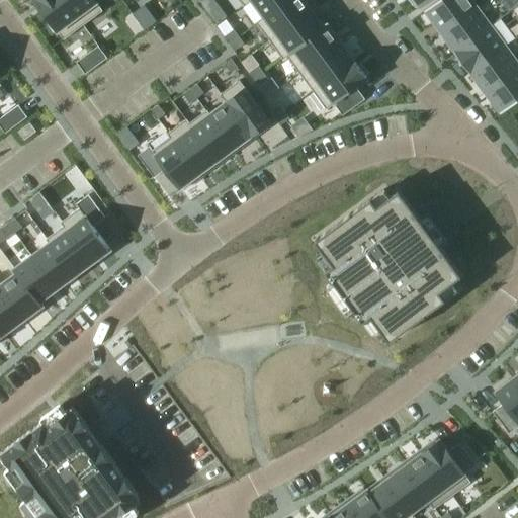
[(64,0),(33,0),(50,20),(47,22),(54,31),(56,29),(64,40),(83,25),(64,0)]
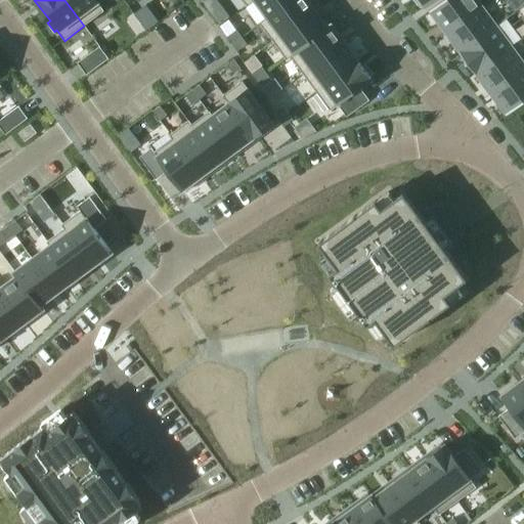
[(64,0),(84,26),(103,11),(97,3),(101,0),(64,0)]
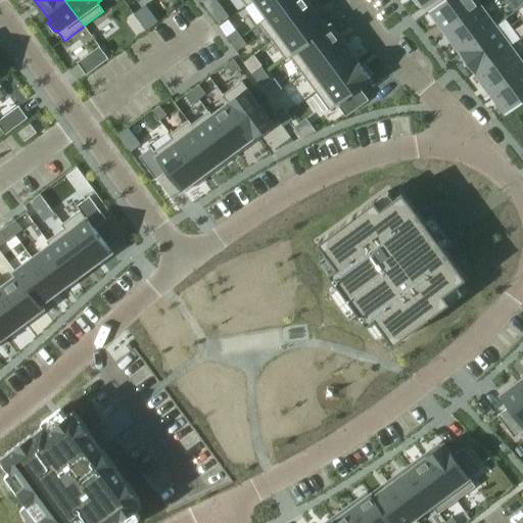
[(199,0),(219,26),(230,17),(216,0),(199,0)]
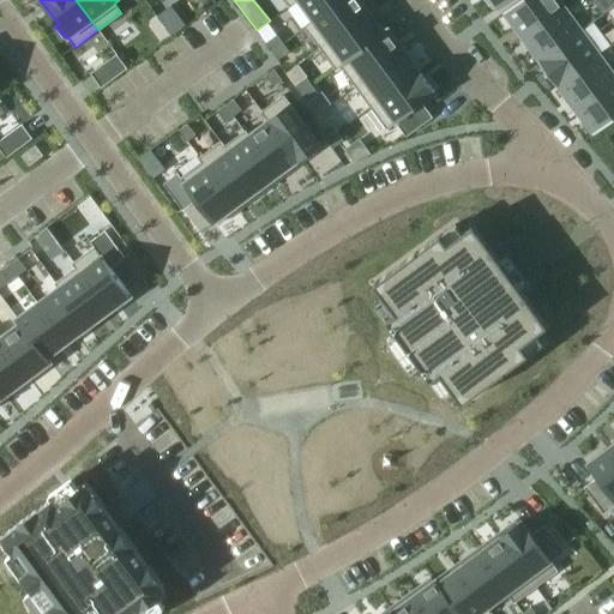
[(299,0),(298,1),(299,2),(313,20),(313,22),(342,0),(299,0)]
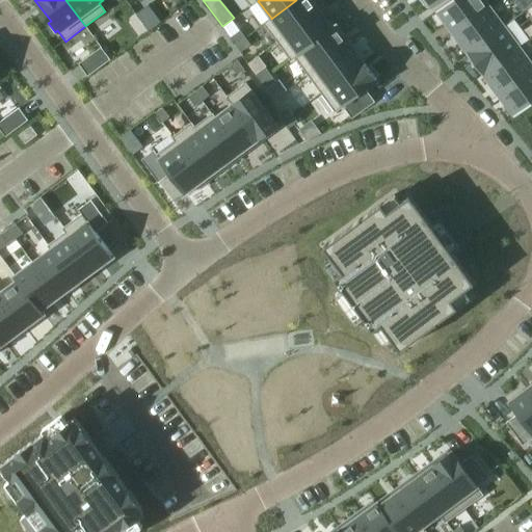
[(271,18),(263,24),(276,43),(319,11),(311,0),(296,0),(271,19),(271,18)]
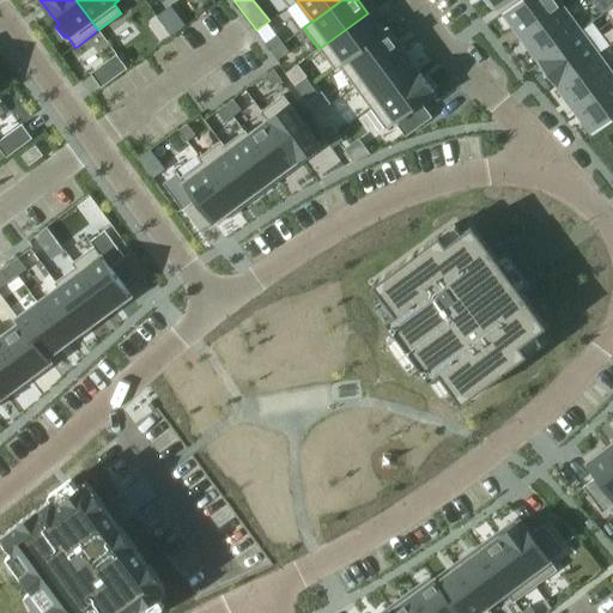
[(557,0),(520,0),(502,13),(520,38),(563,7),(557,0)]
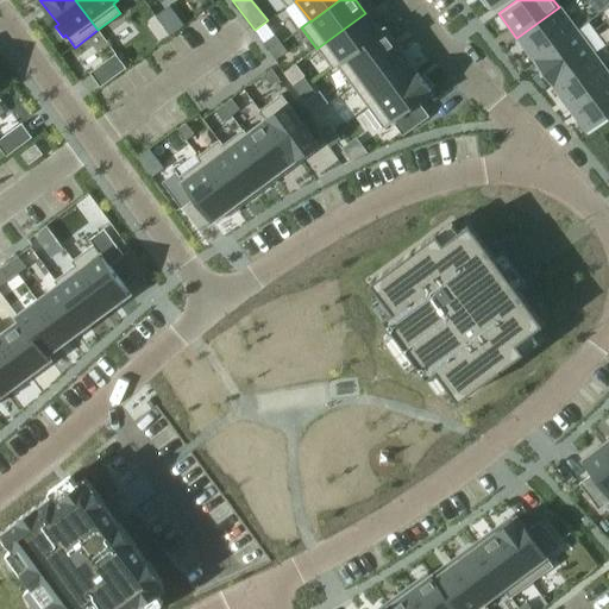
[(170,37),(183,26),(169,7),(155,17),(170,37)]
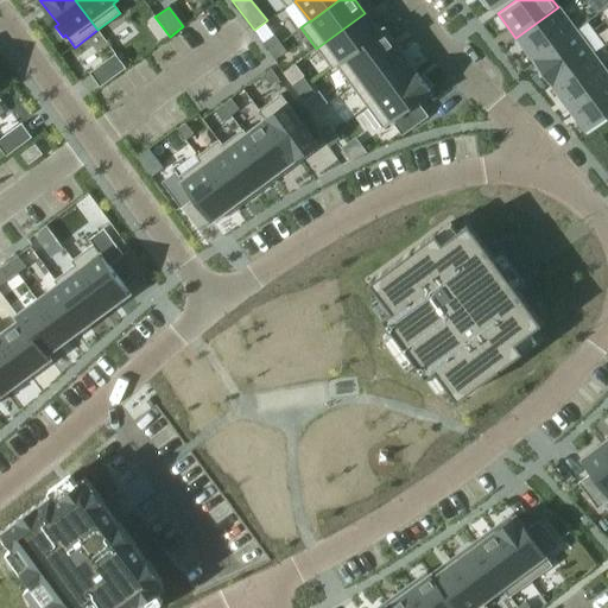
[(558,7),(515,38),(533,62),(575,31),(558,7)]
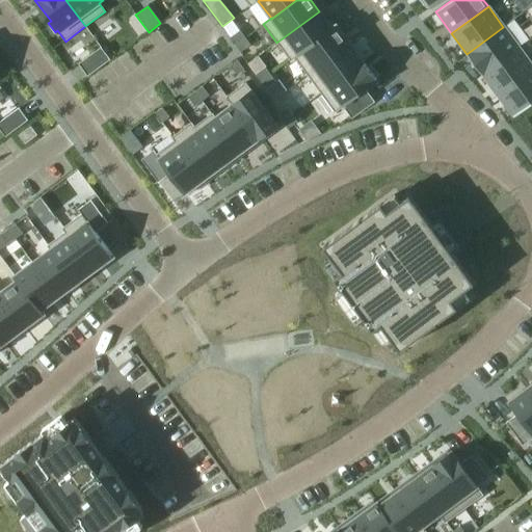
[(319,11),(276,43),(291,61),(295,59),(294,58),(333,29),(333,28),(319,11)]
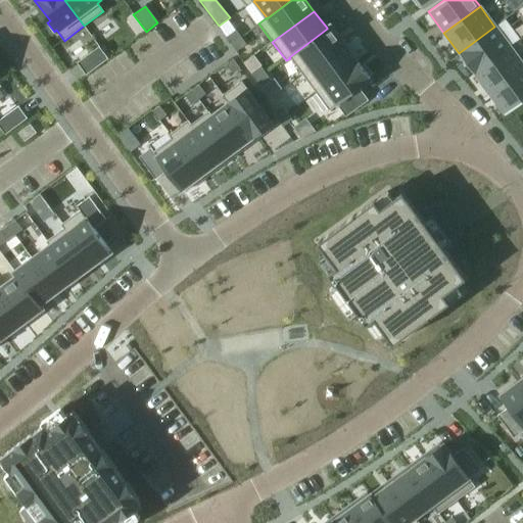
[(327,29),(289,57),(290,58),(302,75),(344,44),(330,25),(327,28),(327,29)]
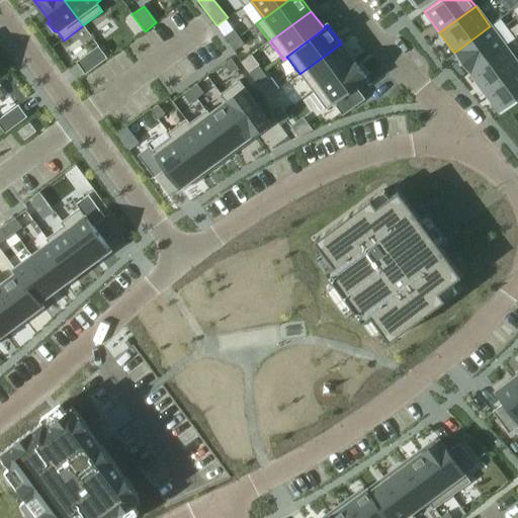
[(454,53),(453,53),(469,75),(470,74),(469,73),(505,47),(490,26),(454,53)]
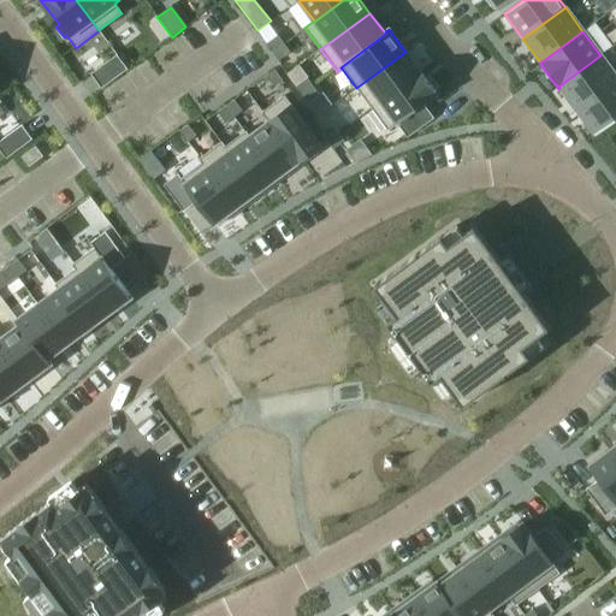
[(278,36),(266,45),(272,52),(284,45),(278,36)]
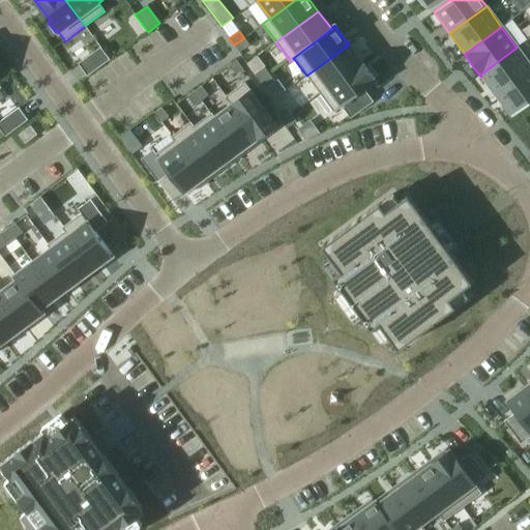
[(244,38),(234,45),(240,52),(249,45),(244,38)]
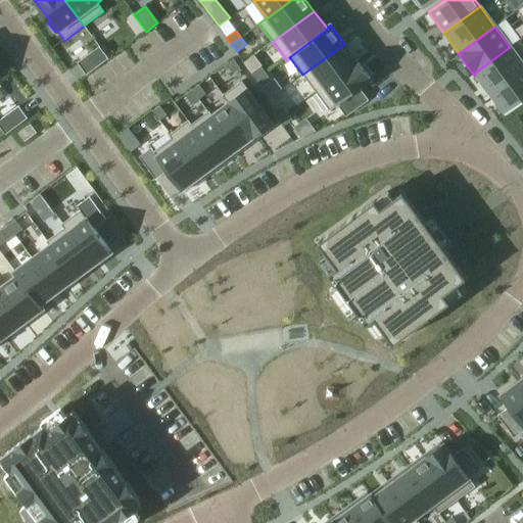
[(344,44),(302,75),(316,92),(358,61),(344,44)]
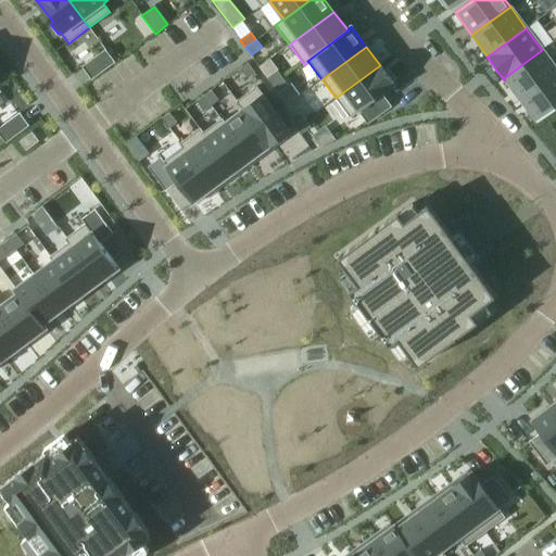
[(105,50),(83,67),(91,79),(115,63),(105,50)]
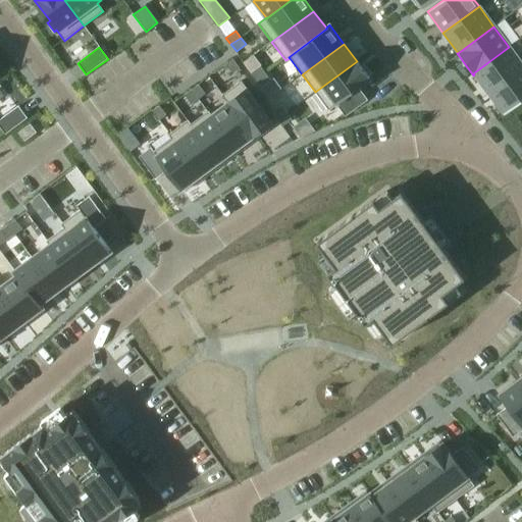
[(521,64),(509,47),(473,73),(474,74),(488,95),(521,69),(521,64)]
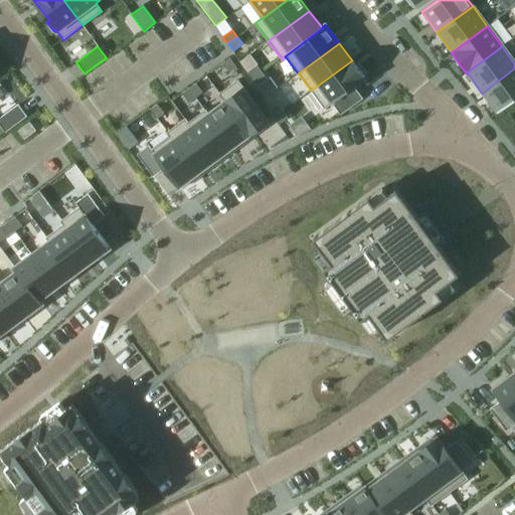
[(229,58),(222,63),(229,73),(236,68),(229,58)]
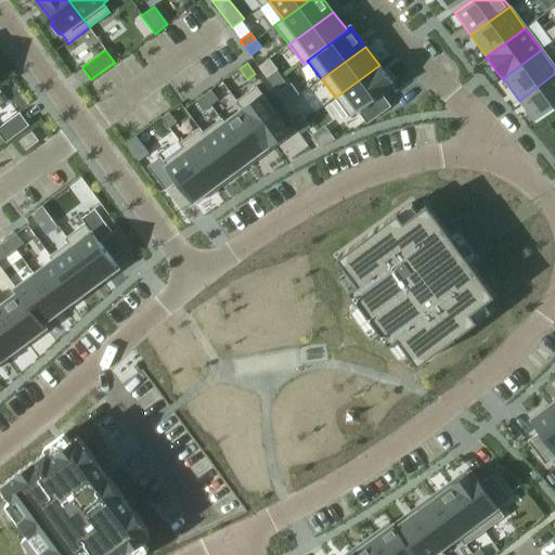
[(379,65),(335,98),(349,118),(358,112),(366,125),(390,107),(382,94),(394,85),(379,65)]
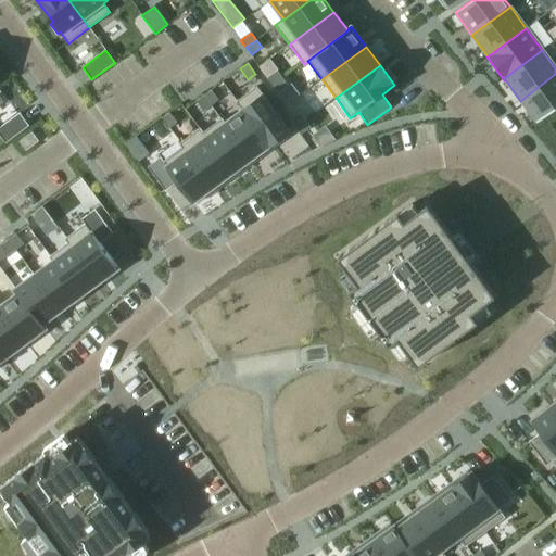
[(277,72),(267,78),(273,86),(282,78),(277,72)]
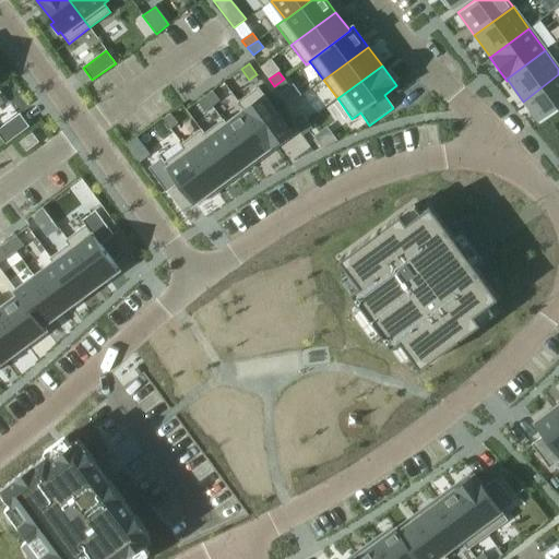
[(558,74),(523,102),(539,123),(558,109),(558,74)]
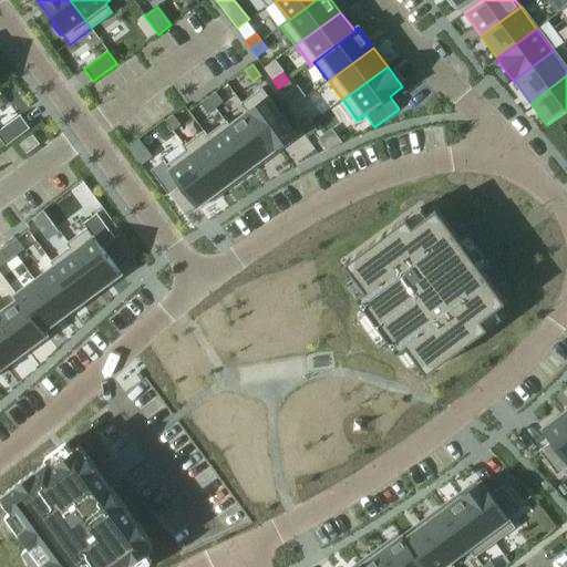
[(288,80),(278,88),(284,95),(294,88),(288,80)]
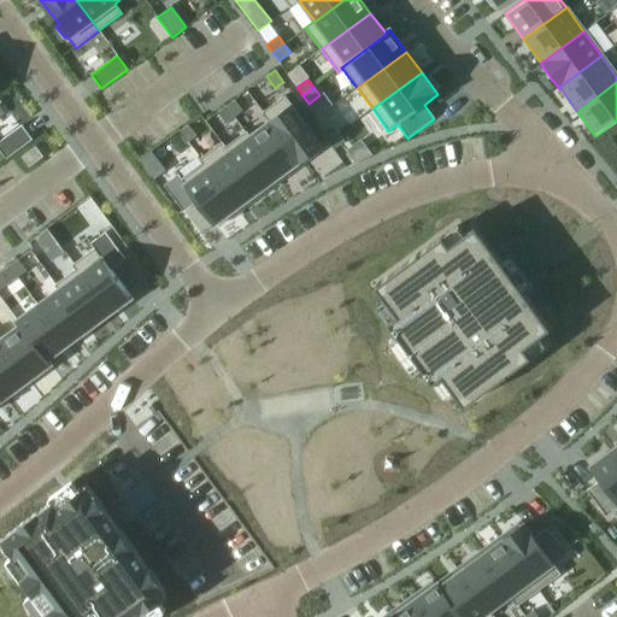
[(285,97),(262,113),(269,123),(270,122),(299,162),(322,146),(285,97)]
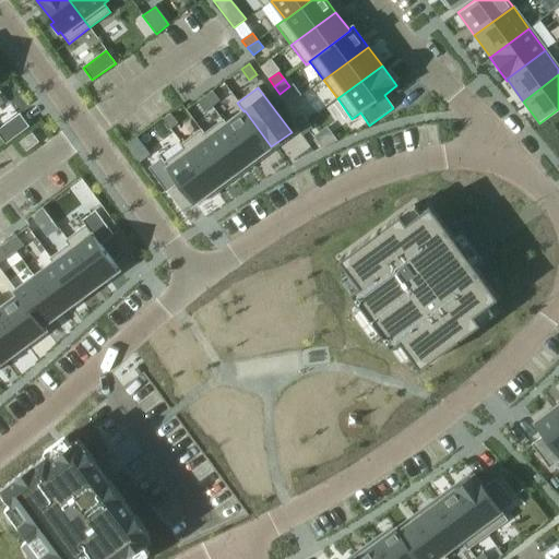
[(212,91),(204,96),(212,107),(219,102),(212,91)]
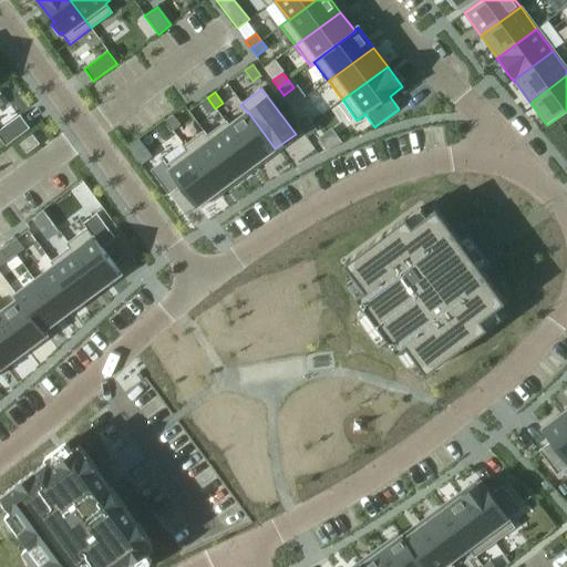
[(207,98),(200,103),(207,114),(215,109),(207,98)]
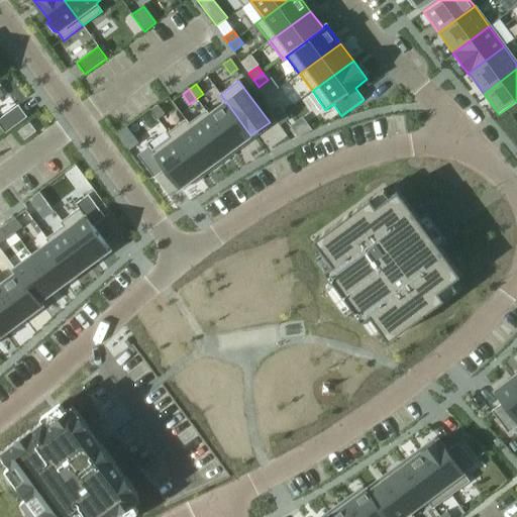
[(209,114),(208,115),(233,148),(250,135),(226,102),(225,103),(209,114)]
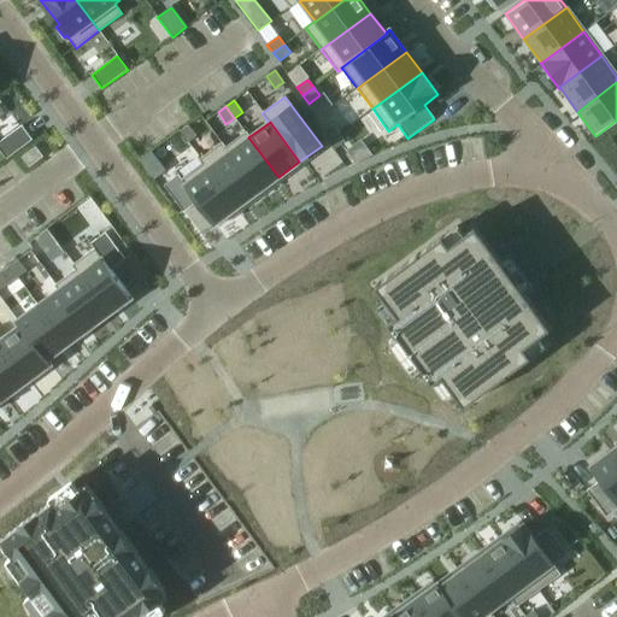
[(22,125),(0,141),(0,151),(6,159),(31,140),(22,125)]
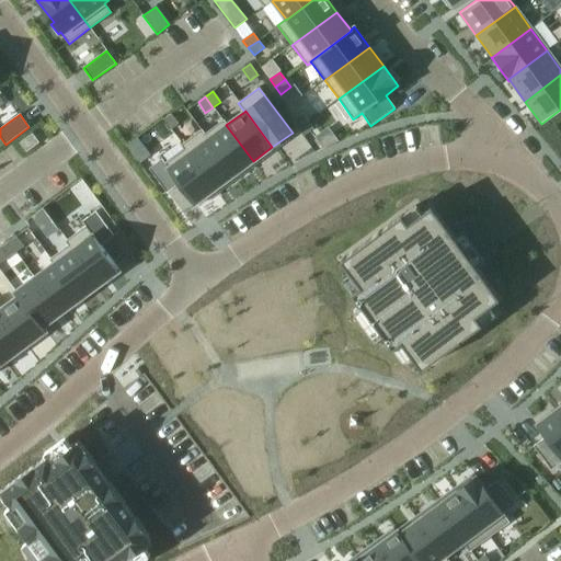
[(171,114),(163,119),(171,129),(179,124),(171,114)]
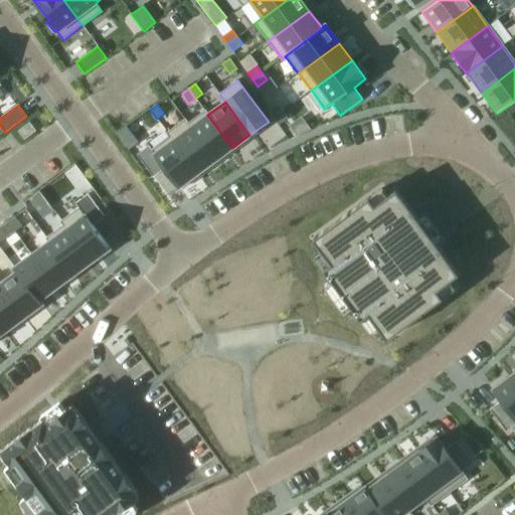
[(278,105),(269,112),(274,119),(283,112),(278,105)]
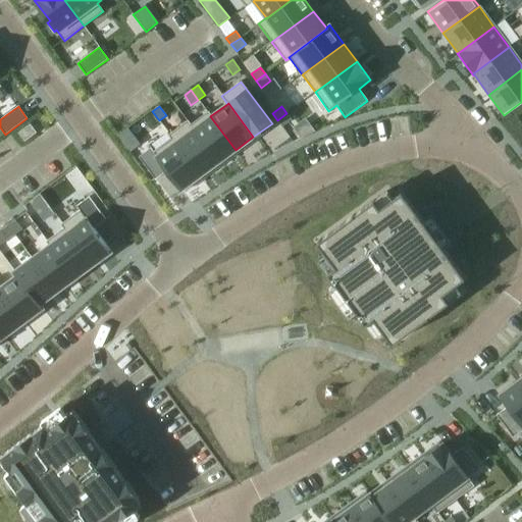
[(191,124),(190,125),(218,163),(236,150),(210,116),(211,115),(208,111),(191,124)]
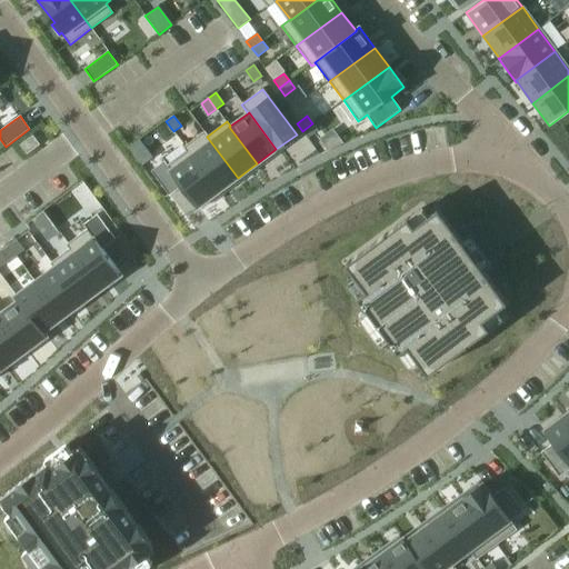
[(312,123),(302,131),(308,138),(318,131),(312,123)]
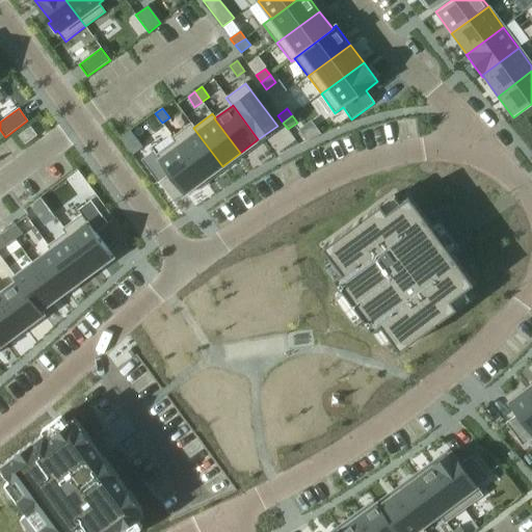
[(191,123),(171,137),(175,141),(176,141),(204,180),(222,166),(193,128),(194,127),(191,123)]
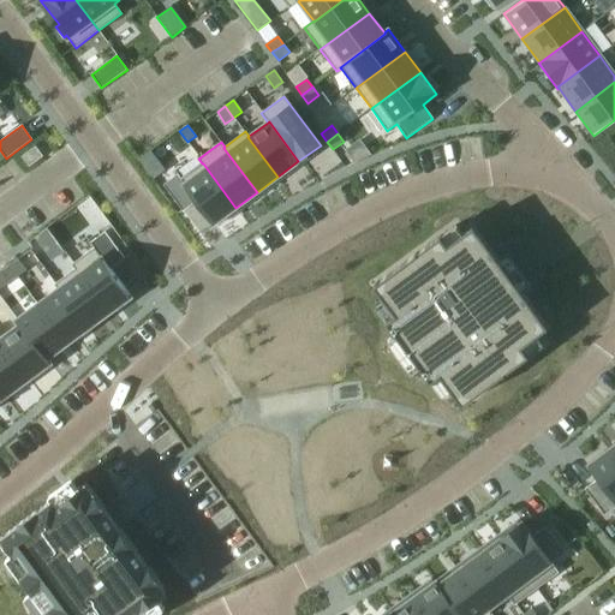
[(43,156),(35,147),(22,156),(29,167),(43,156)]
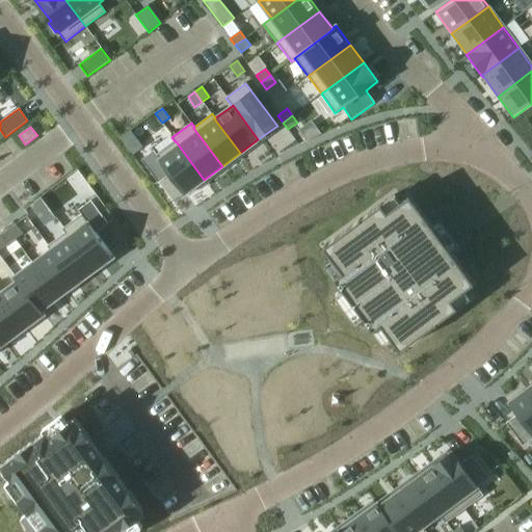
[(154,151),(141,160),(158,183),(170,174),(185,193),(204,180),(176,141),(175,141),(157,155),(154,151)]
